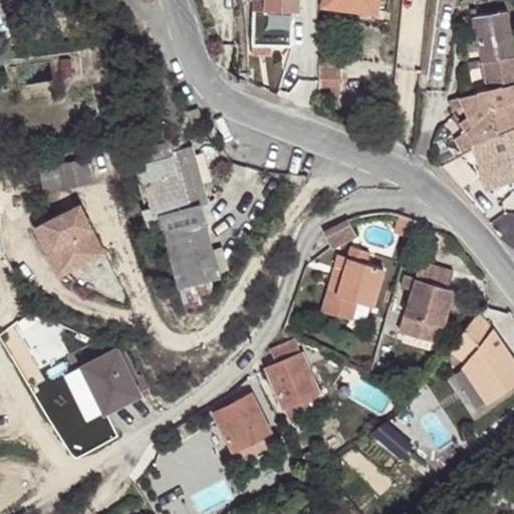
[(272,45),(292,46),(293,10),(299,10),(299,0),(247,0),(247,1),(253,0),(252,45),(272,45)]
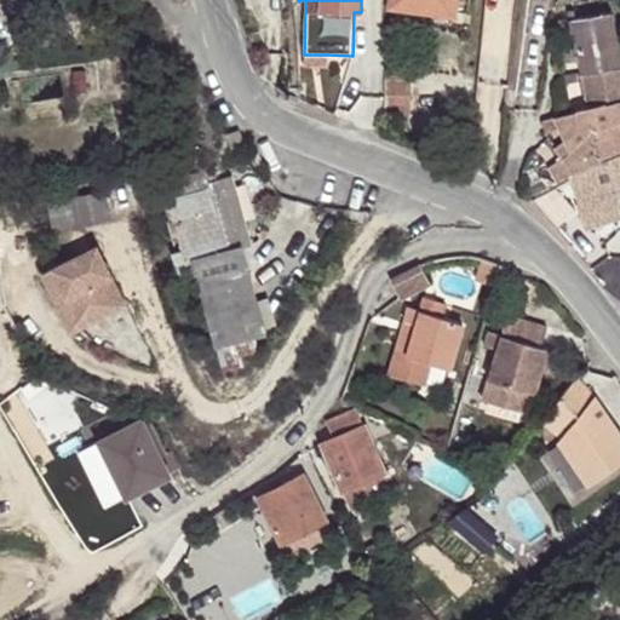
[(391,0),(391,5),(454,12),(454,0),(391,0)]
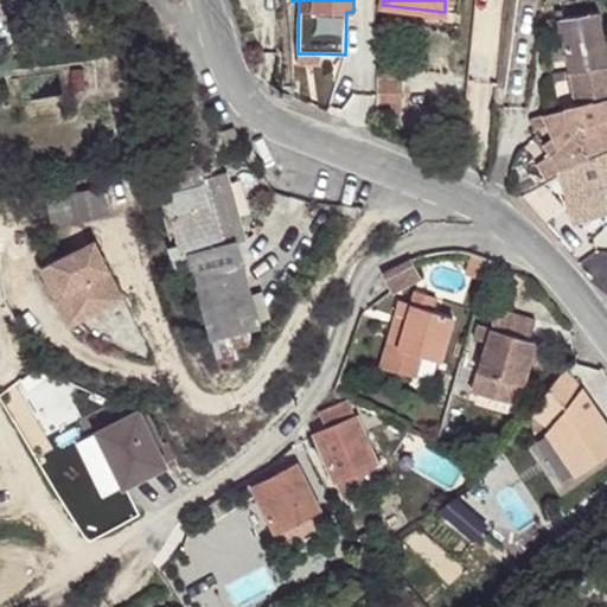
[(543,145),(551,154),(561,171),(561,172),(588,160),(587,157),(606,149),(606,55),(599,13),(558,19),(576,104),(563,108),(564,109),(542,115),(547,126),(551,138),(543,145)]
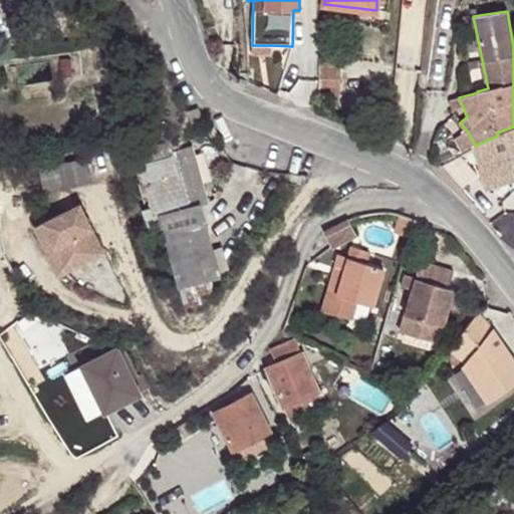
[(272,55),(272,45),(252,45),(252,54),(272,55)]
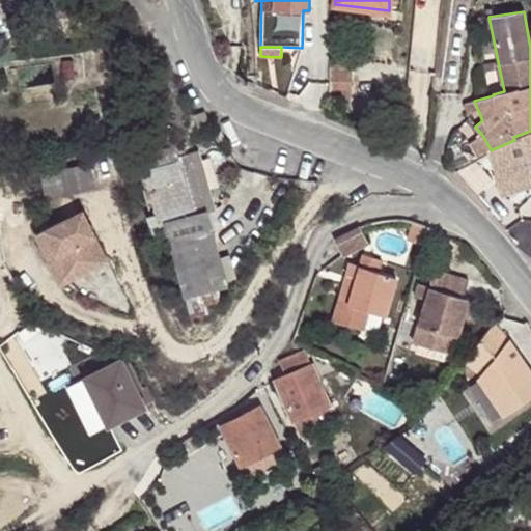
[(352,66),(330,66),(329,98),(351,98),(352,66)]
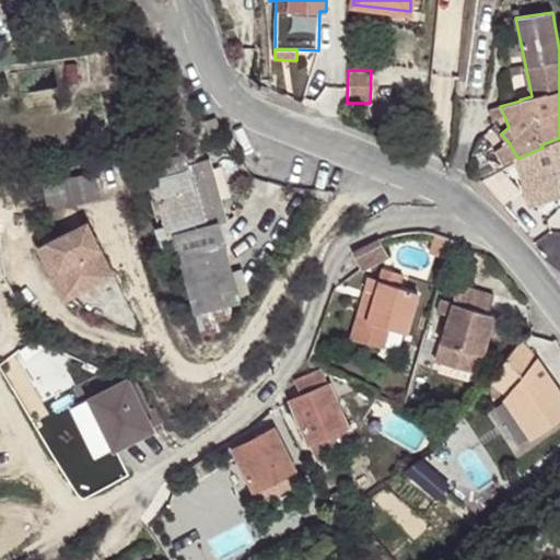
[(500,106),(490,108),(492,119),(504,116),(500,106)]
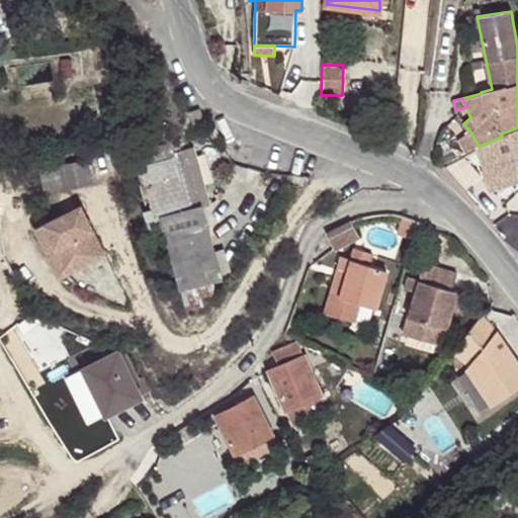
[(189,112),(195,128),(205,124),(200,108),(189,112)]
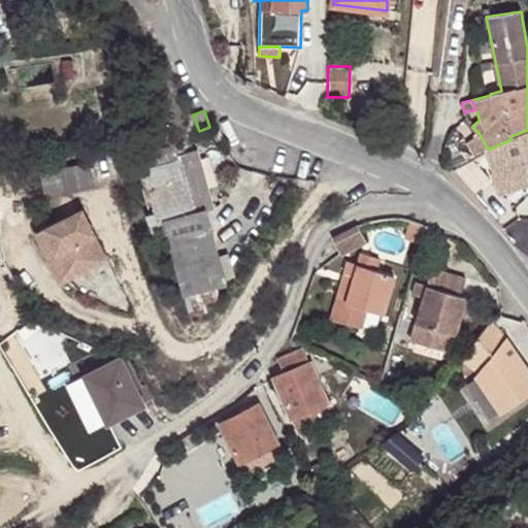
[(512,139),(488,150),(489,151),(455,169),(474,191),(491,177),(498,197),(512,191),(516,201),(527,196),(527,130),(510,136),(512,139)]
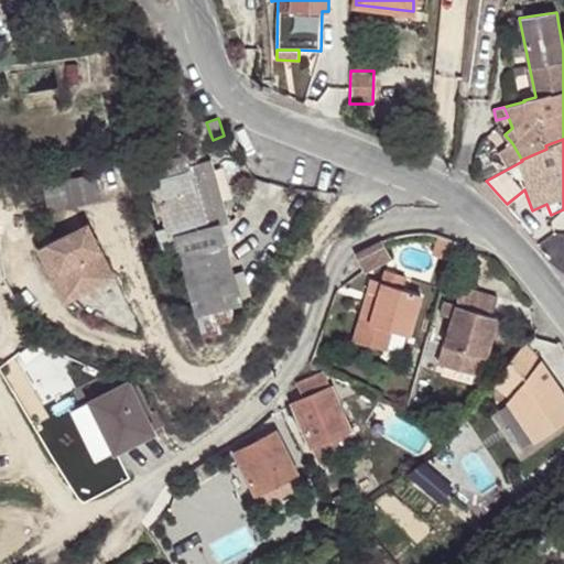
[(512,143),(499,152),(509,166),(521,159),(512,143)]
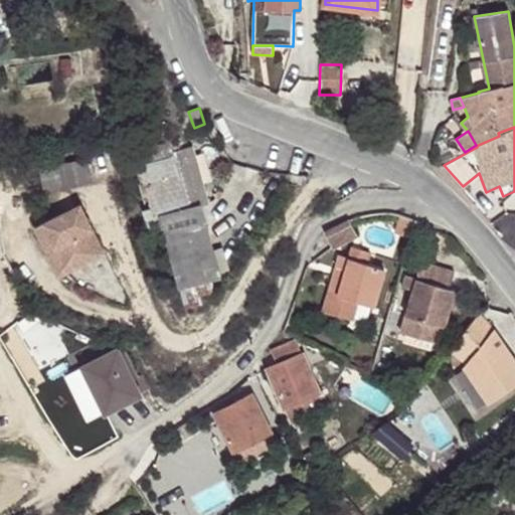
[(141,148),(145,163),(175,155),(174,151),(170,140),(141,148)]
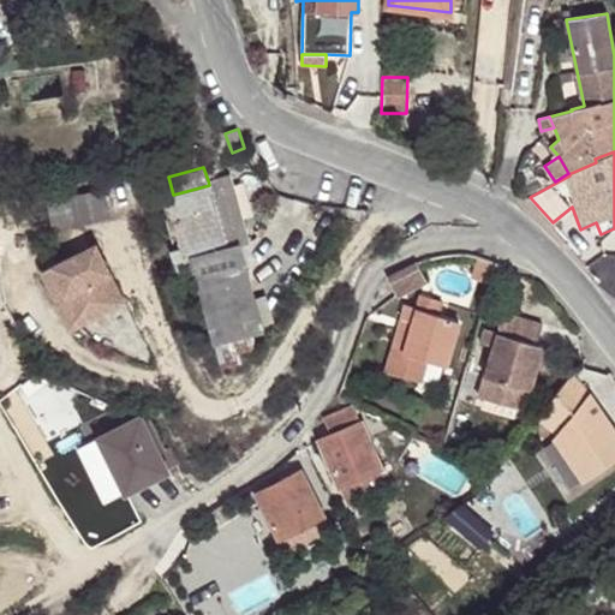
[(208,180),(209,185),(173,195),(187,244),(173,249),(179,270),(193,267),(191,258),(242,244),(248,243),(228,173),(208,180)]
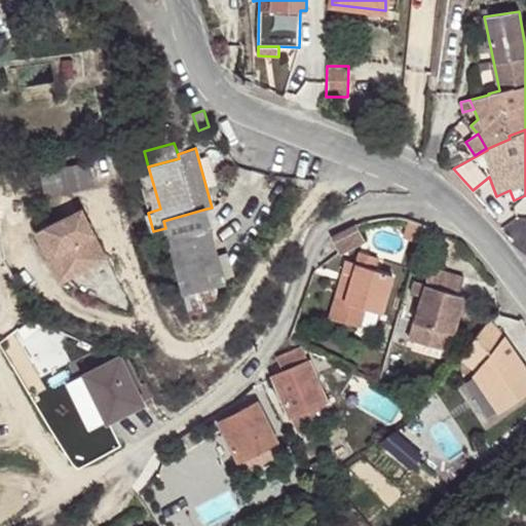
[(218,157),(212,172),(226,179),(232,164),(218,157)]
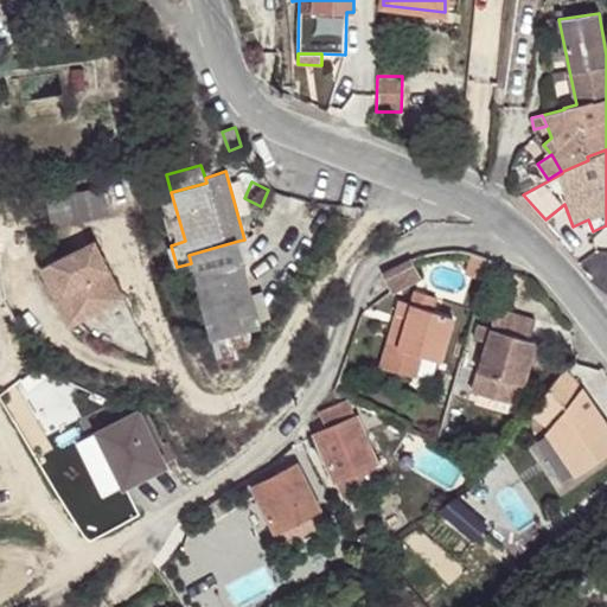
[(77,218),(78,221),(108,215),(102,190),(72,196),(77,218)]
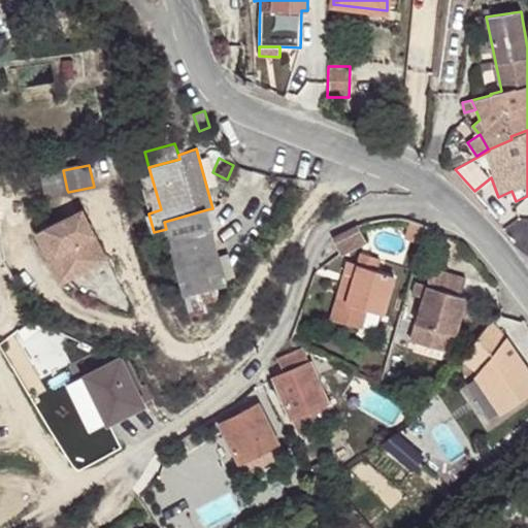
[(149,213),(161,209),(149,167),(136,170),(149,213)]
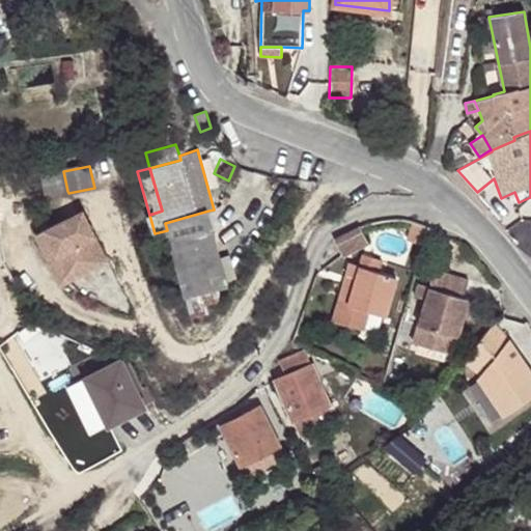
[(46,193),(67,191),(63,171),(42,174),(46,193)]
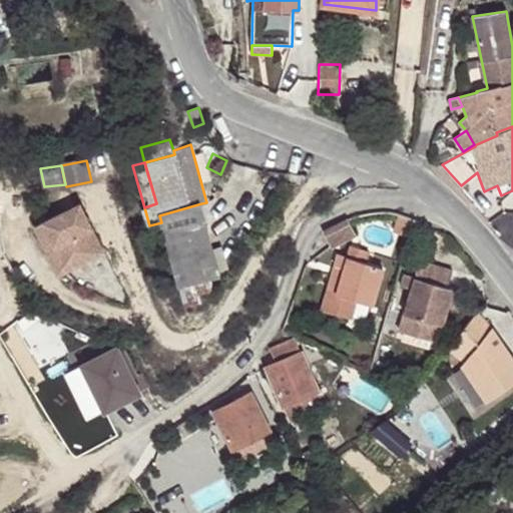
[(220,274),(201,203),(159,215),(161,222),(179,286),(183,304),(199,300),(194,282),(209,277),(220,274)]
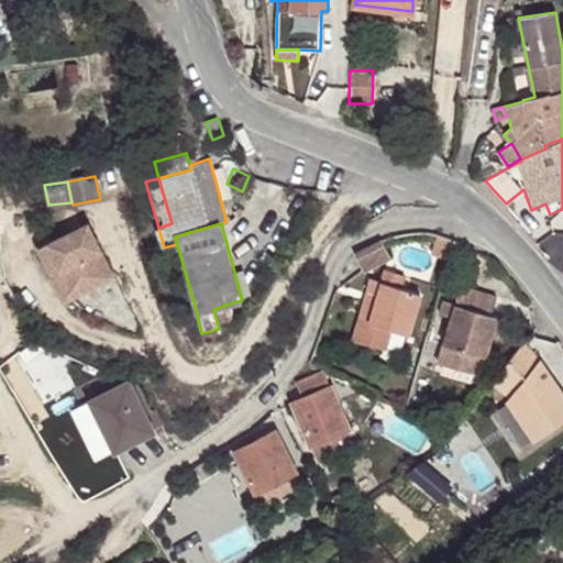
[(114,277),(89,224),(48,245),(75,298),(114,277)]
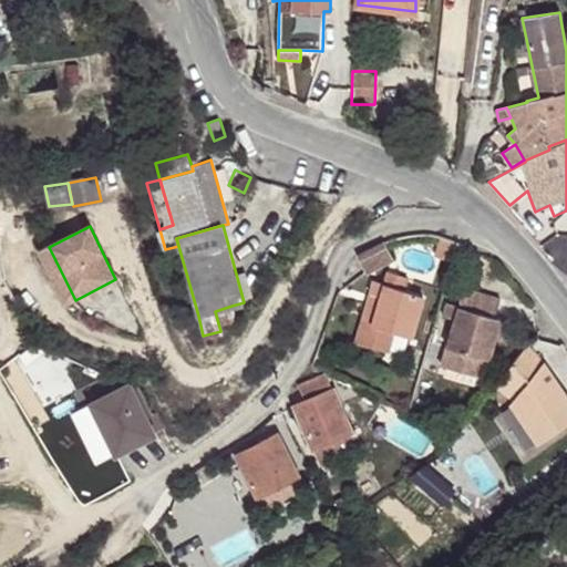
[(366,272),(367,275),(393,260),(384,243),(357,257),(366,272)]
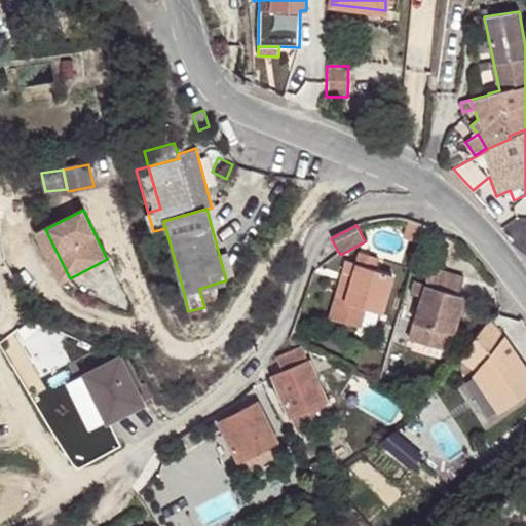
[(61,283),(70,278),(45,229),(36,233),(61,283)]
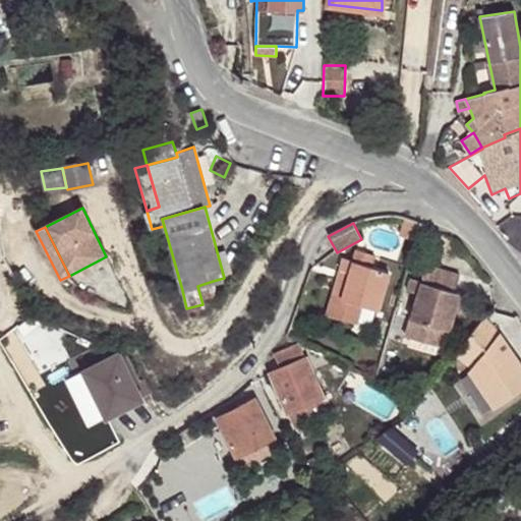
[(357,250),(354,262),(372,267),(375,255),(357,250)]
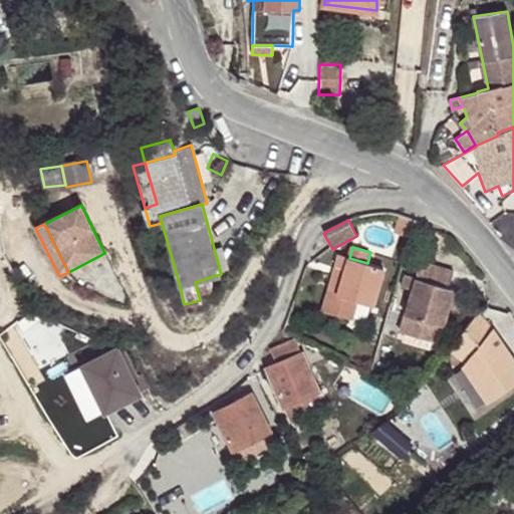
[(373,305),(383,268),(367,263),(349,258),(339,255),(335,266),(344,269),(337,295),(358,301),(373,305)]
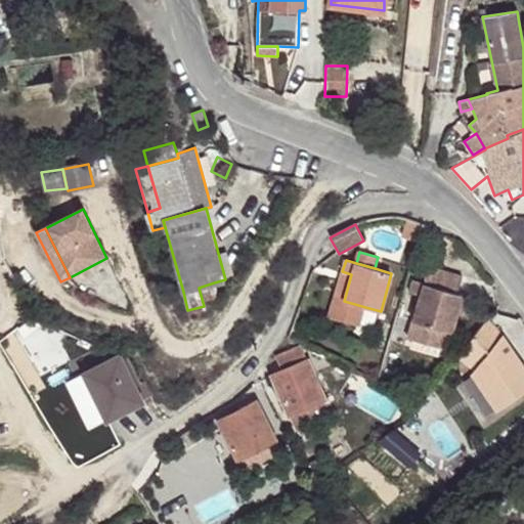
[(425,282),(413,278),(410,291),(421,294),(409,336),(448,347),(464,293),(459,291),(463,274),(429,265),(425,282)]
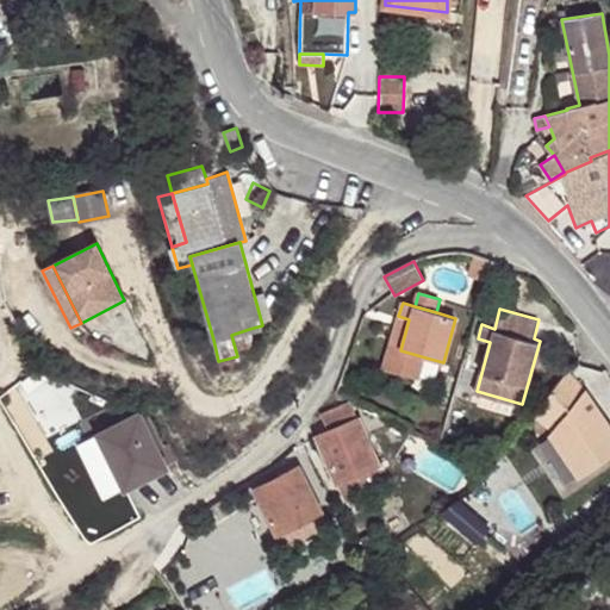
[(419,379),(425,358),(400,350),(409,319),(398,316),(383,369),(419,379)]
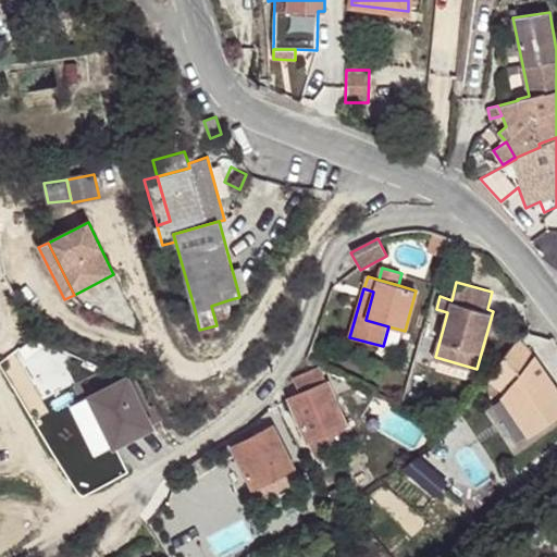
[(227,300),(211,306),(217,325),(233,321),(227,300)]
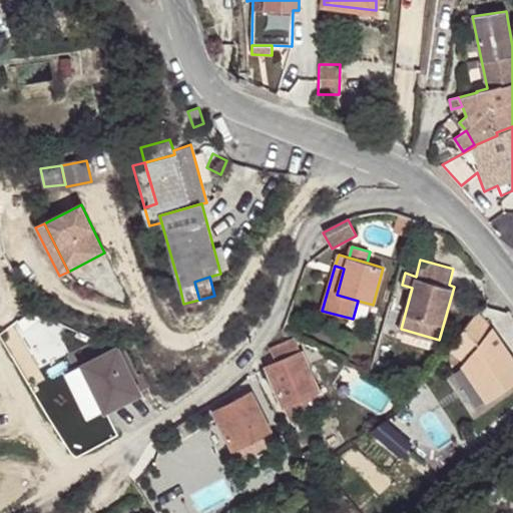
[(477,314),(448,350),(464,363),(461,366),(487,403),(512,384),(512,358),(491,328),(477,314)]
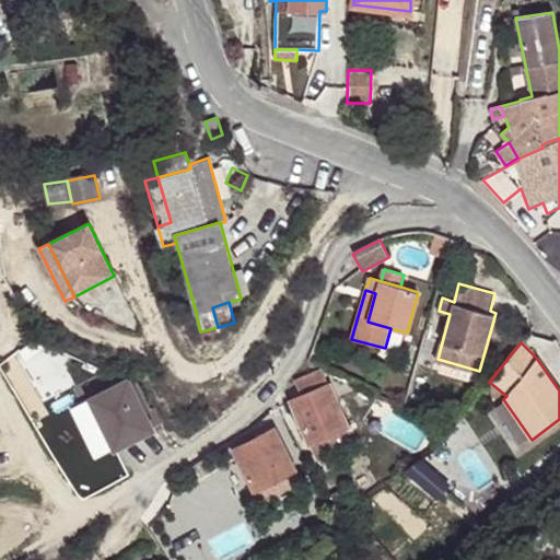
[(354,442),(329,384),(324,368),(295,381),(303,396),(290,400),(314,458),(354,442)]
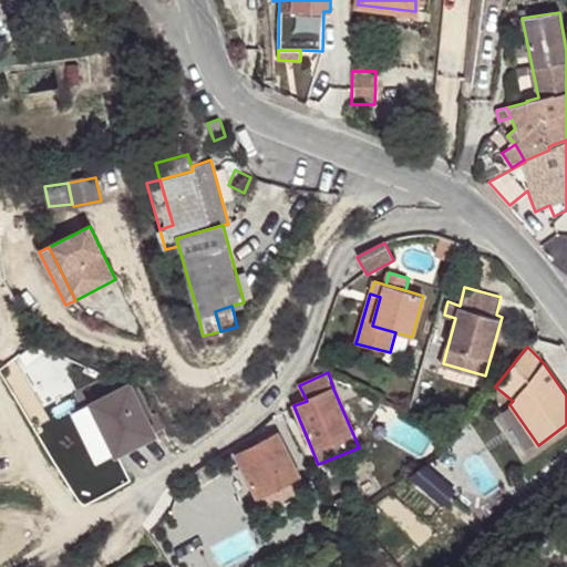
[(132,385),(93,403),(115,453),(164,430),(157,415),(153,416),(140,388),(134,391),(132,385)]
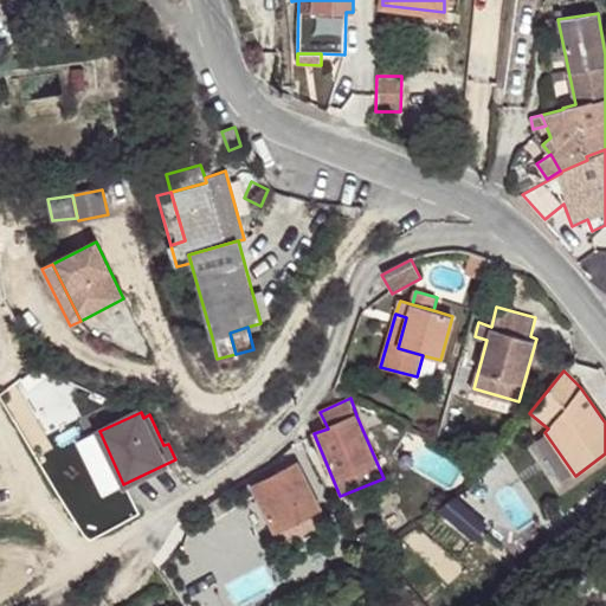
[(318,508),(296,464),(253,487),(275,529),(318,508)]
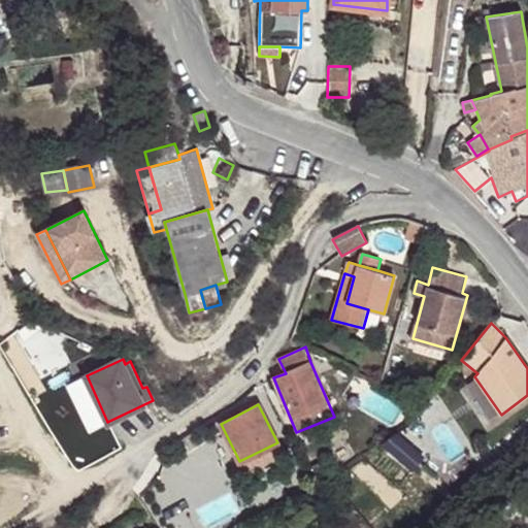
[(246,475),(284,456),(277,442),(239,461),(246,475)]
